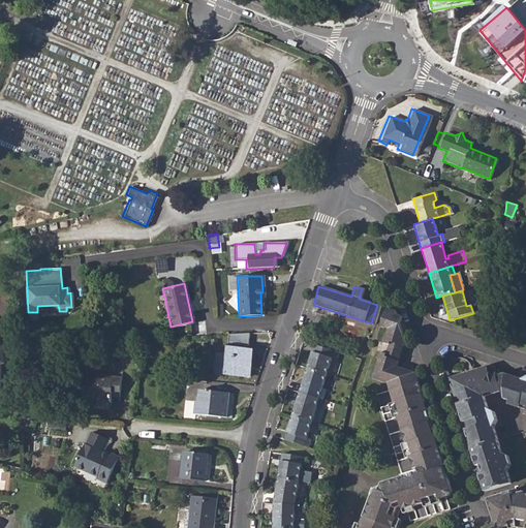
[(494,301),(505,305),(507,299),(495,293),(494,301)]
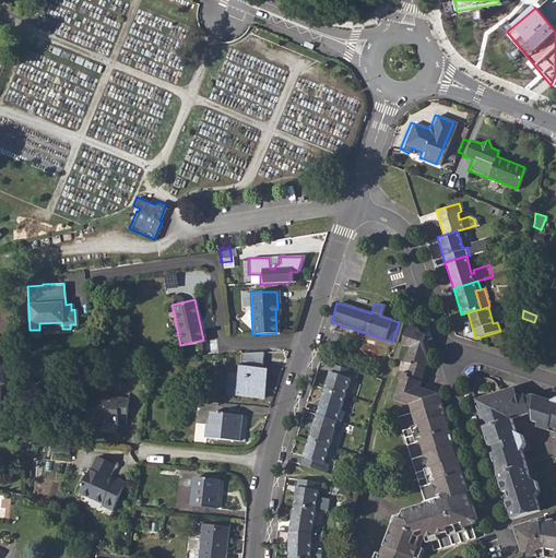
[(421,343),(415,341),(417,333),(416,329),(407,325),(401,345),(409,347),(406,357),(405,356),(399,377),(400,378),(394,394),(392,399),(409,404),(411,411),(395,415),(423,499),(441,494),(442,497),(402,510),(399,519),(393,517),(380,555),(377,553),(375,557),(417,557),(416,557),(423,537),(429,535),(435,548),(475,535),(471,522),(473,521),(475,517),(437,394),(417,388),(426,360),(421,343)]
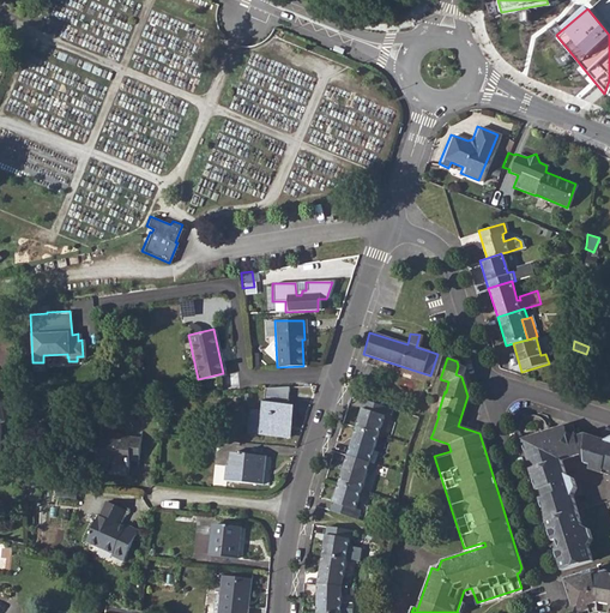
[(362,398),(354,427),(376,433),(382,415),(386,416),(388,407),(362,398)]
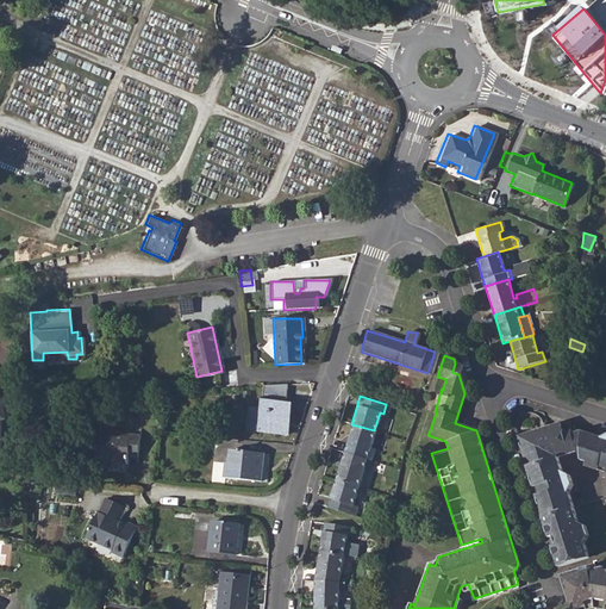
[(255,430),(285,434),(287,412),(289,412),(291,401),(260,397),(255,430)]
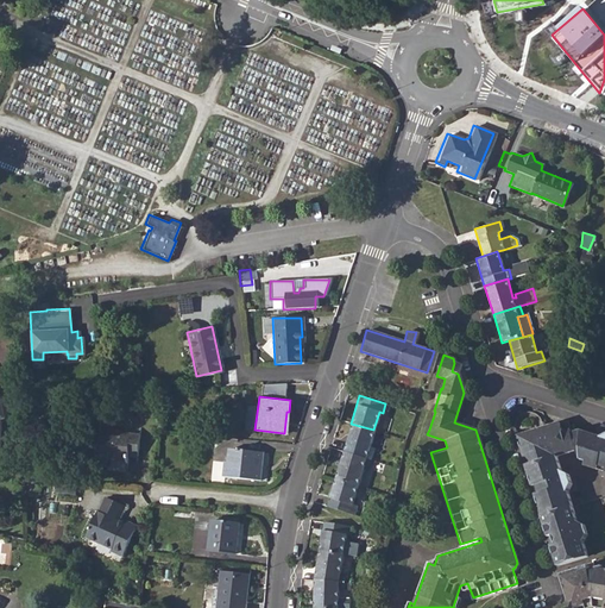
[(573,518),(568,502),(563,488),(568,480),(565,470),(558,467),(553,453),(573,449),(577,457),(583,458),(581,462),(604,469),(604,432),(603,431),(597,434),(577,428),(568,431),(567,428),(559,430),(556,421),(516,434),(555,564),(585,555),(580,538),(584,531),(581,520),(573,518)]
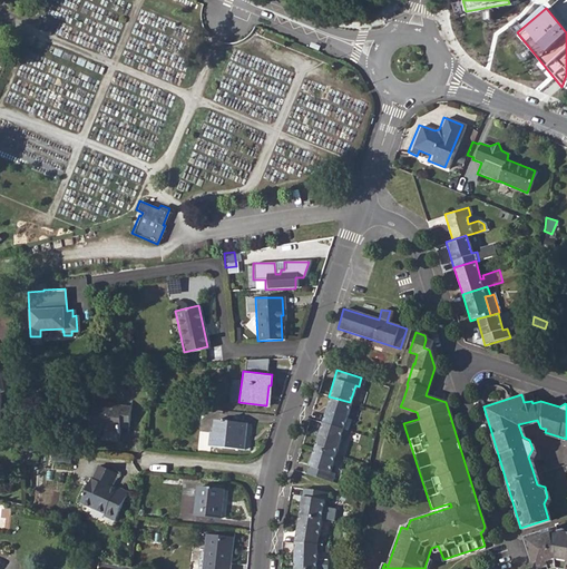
[(329,396),(321,422),(345,429),(349,419),(345,418),(350,402),(329,396)]
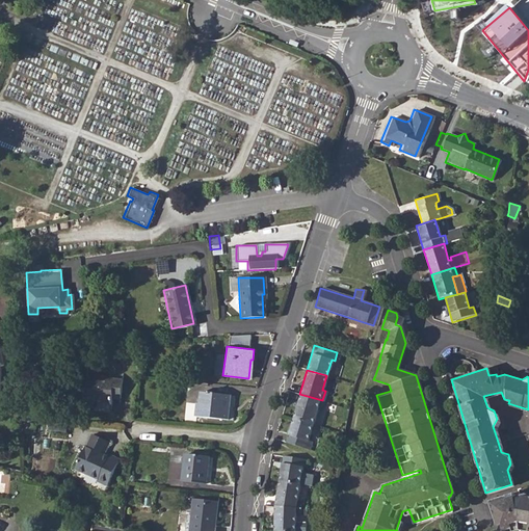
[(80,405),(90,406),(91,400),(109,402),(110,397),(117,398),(120,379),(83,376),(80,405)]
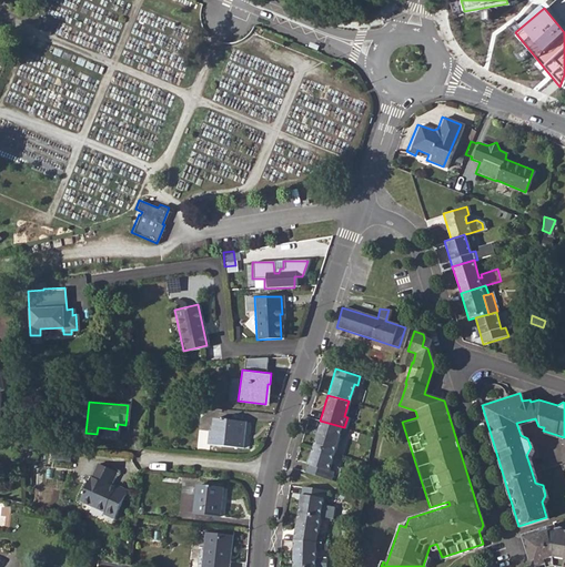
[(207,444),(241,447),(243,422),(212,418),(211,431),(208,431),(207,444)]
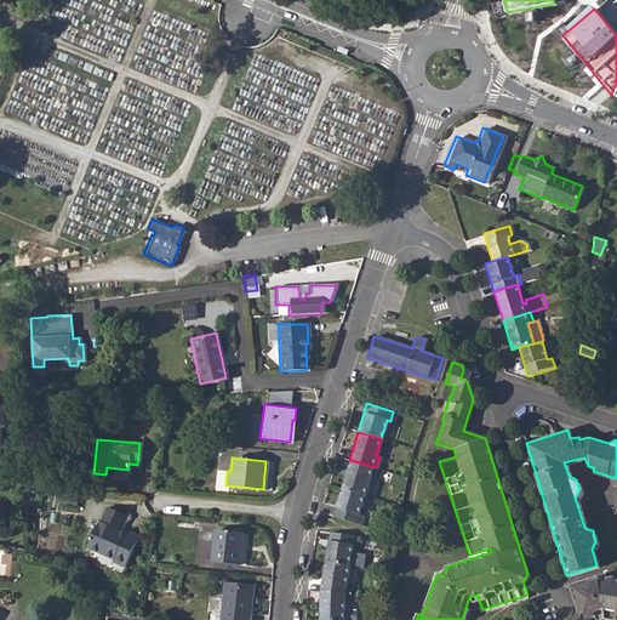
[(616,495),(616,478),(593,471),(594,467),(588,466),(584,458),(564,462),(569,476),(576,479),(580,489),(575,498),(580,512),(615,502),(616,495)]
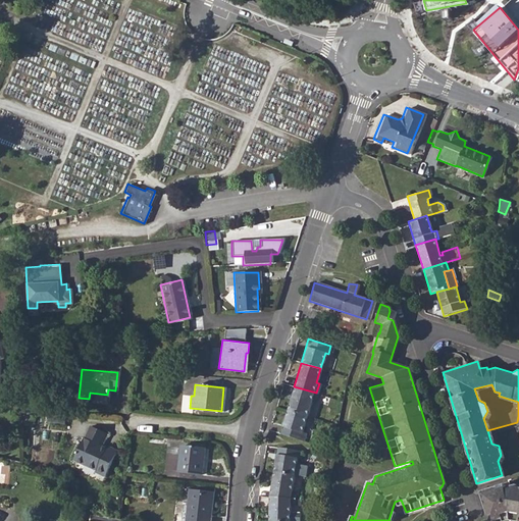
[(294,386),(287,410),(306,415),(311,400),(314,401),(316,393),(294,386)]
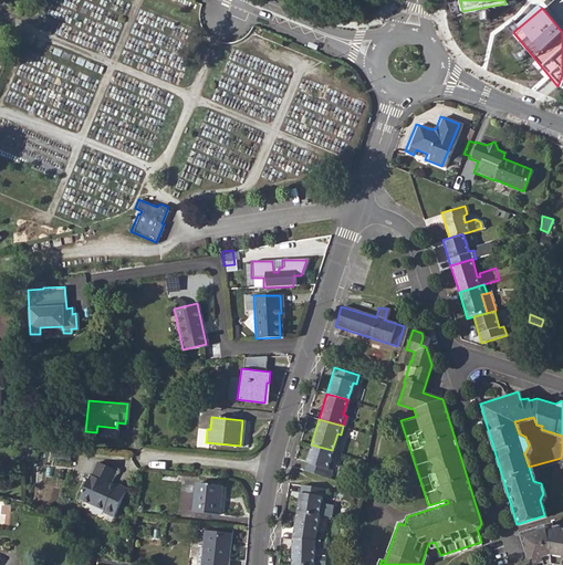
[(327,467),(332,450),(311,445),(303,470),(329,478),(331,468),(327,467)]
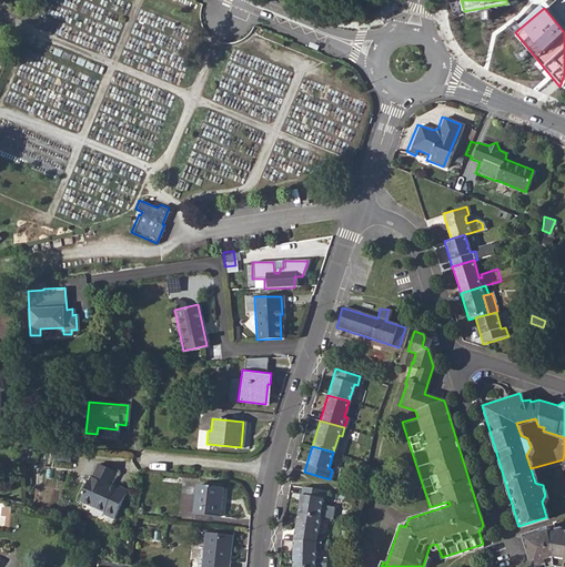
[(101,513),(112,518),(125,490),(114,485),(113,487),(109,485),(115,471),(97,463),(90,477),(89,476),(78,500),(102,512),(101,513)]
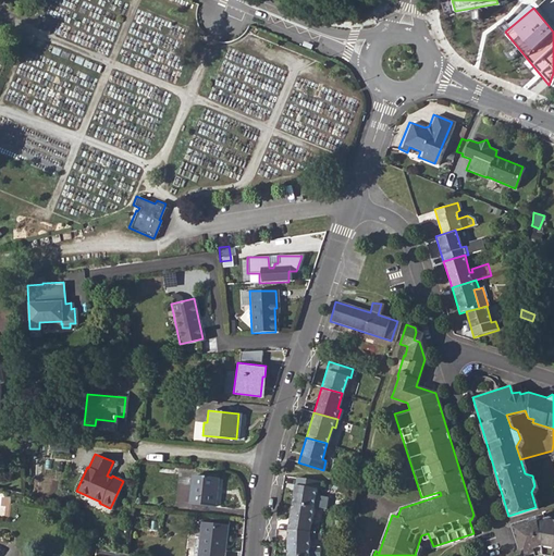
[(188,504),(213,506),(217,478),(192,476),(188,504)]
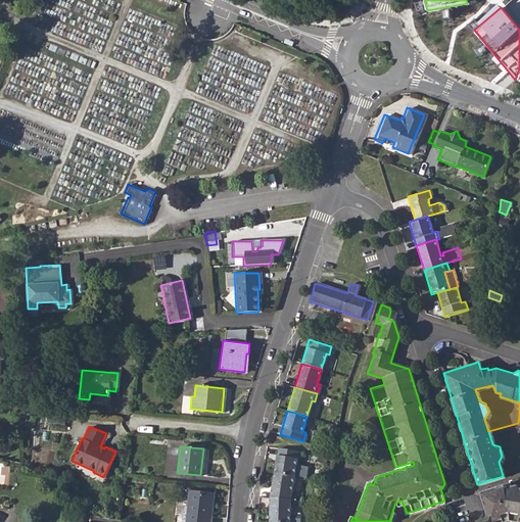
[(277,448),(273,472),(293,476),(296,460),(299,461),(301,452),(277,448)]
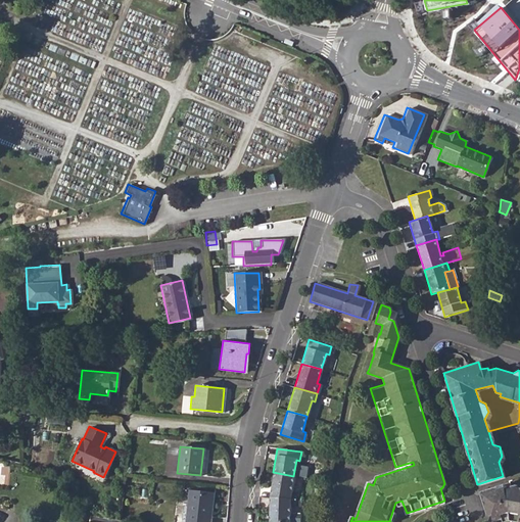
[(273,472),(269,497),(292,499),(294,491),(291,490),(293,476),(273,472)]
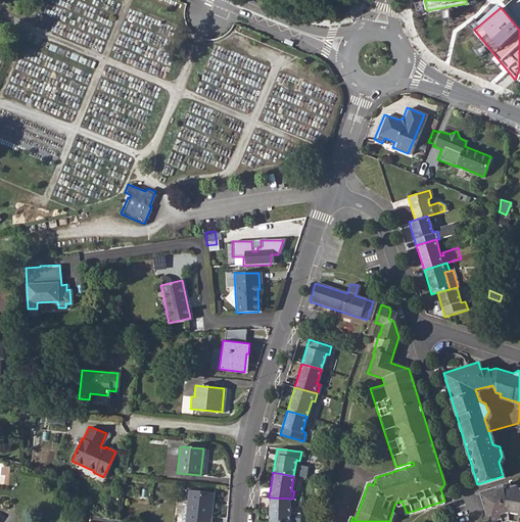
[(519,521),(519,484),(514,483),(504,486),(503,483),(479,490),(487,518),(491,520),(493,519),(493,521),(519,521)]
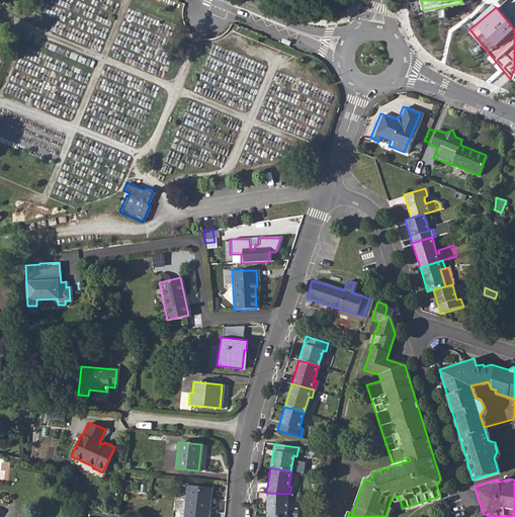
[(182,516),(206,516),(210,488),(187,486),(182,516)]
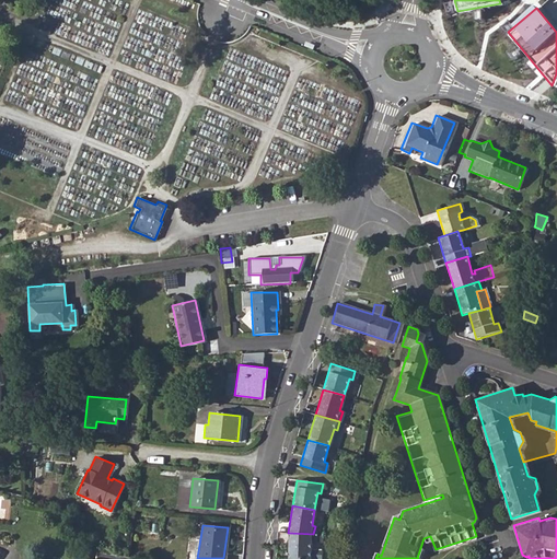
[(288,533),(288,558),(310,558),(310,543),(313,543),(313,534),(288,533)]
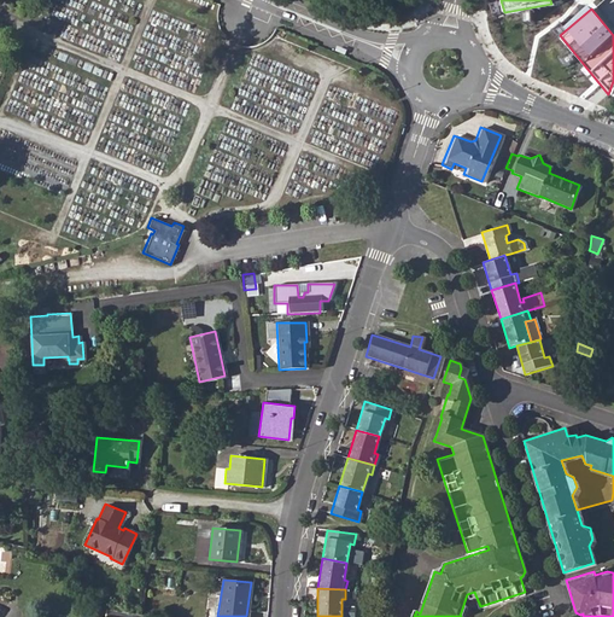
All buildings are outlined.
